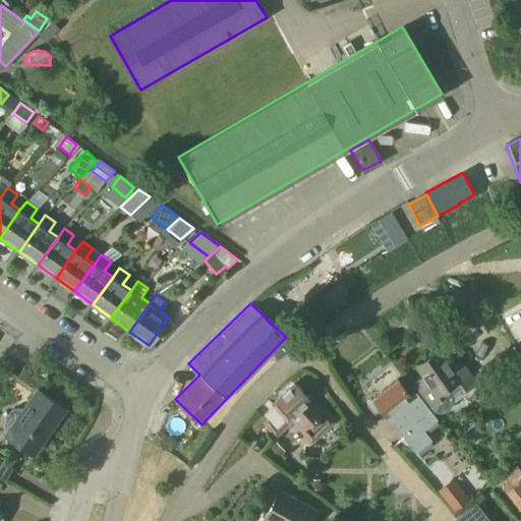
[(520,355),(520,336),(512,342),(520,356),(520,355)]
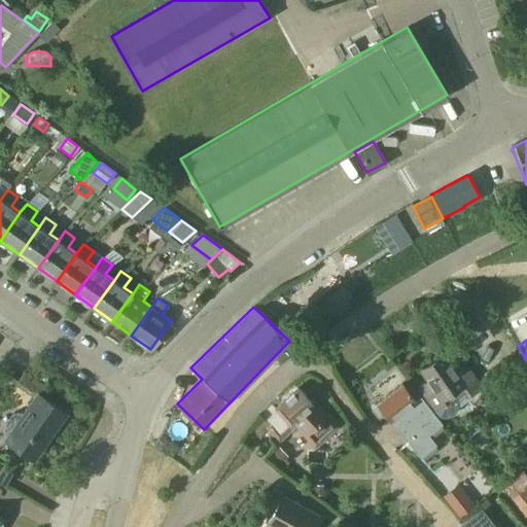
[(481,386),(466,364),(456,372),(443,352),(421,367),(430,381),(420,388),(435,410),(441,415),(448,417),(453,414),(457,409),(458,402),(456,396),(464,391),(467,395),(481,386)]
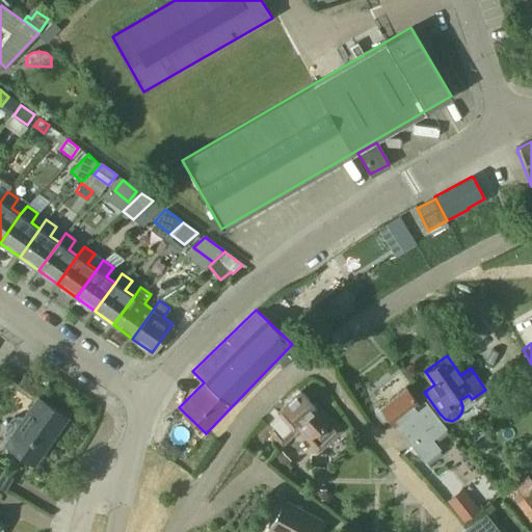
[(446,427),(425,401),(420,404),(406,387),(381,406),(399,430),(401,428),(425,459),(440,448),(431,437),(446,427)]
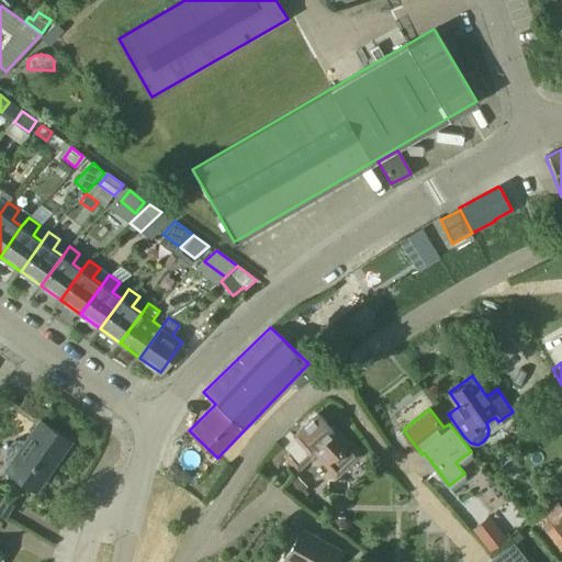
[(291,448),(282,458),(296,472),(316,453),(337,475),(359,454),(334,428),(333,429),(316,413),(301,428),(300,428),(285,442),(291,448)]
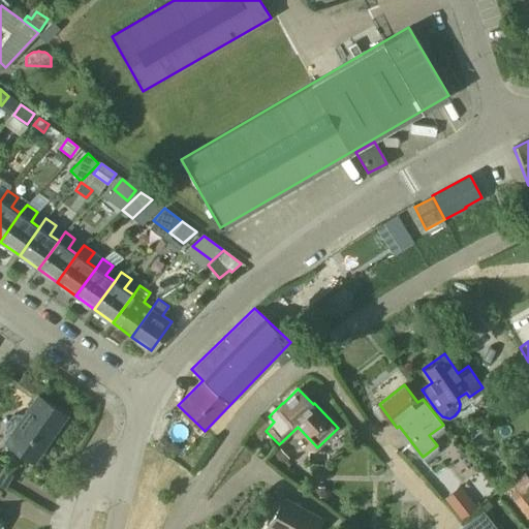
[(33,460),(64,414),(36,395),(5,440),(33,460)]
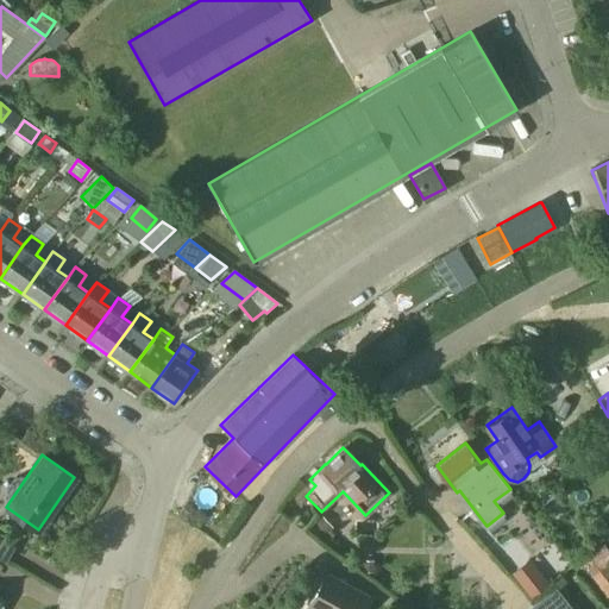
[(320,515),(309,526),(321,538),(332,527),(320,515)]
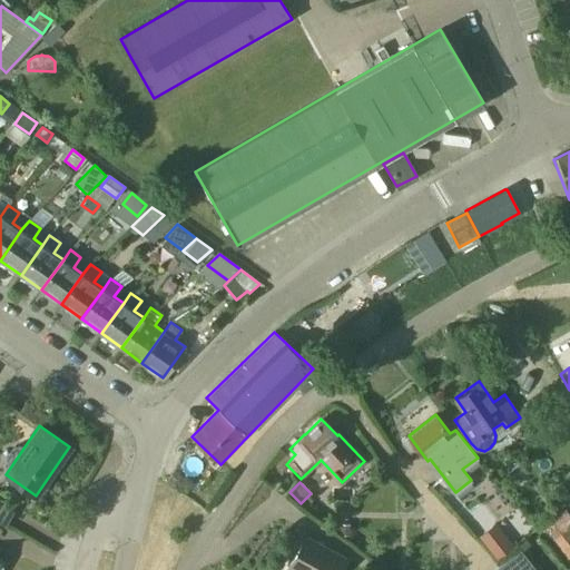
[(349,523),(340,523),(340,533),(349,534),(349,523)]
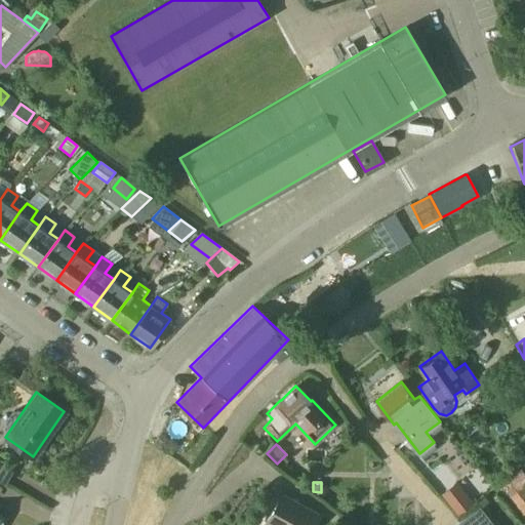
[(441,494),(456,513),(471,500),(455,482),(441,494)]
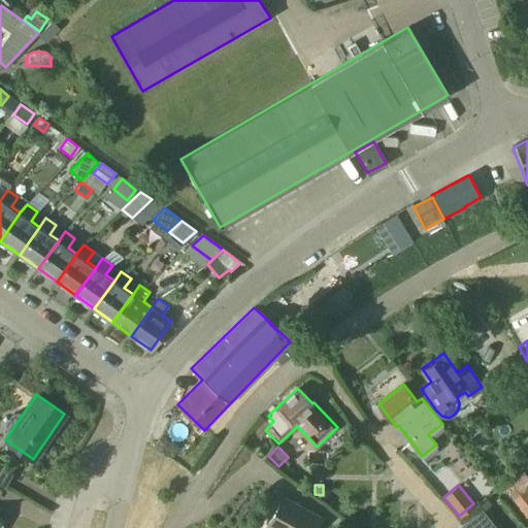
[(272,527),(314,527),(319,518),(283,498),(268,526),(272,527)]
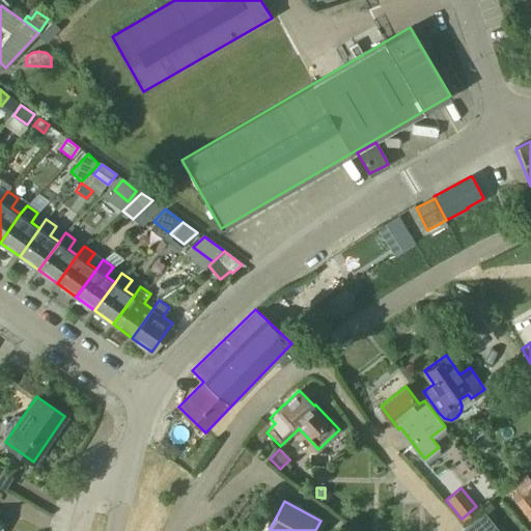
[(497,530),(482,512),(458,530),(497,530)]
